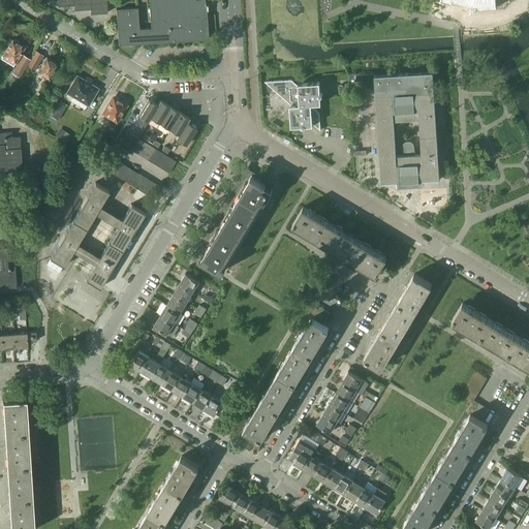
[(56,0),(57,6),(73,5),(73,9),(90,8),(90,13),(106,12),(105,0),(56,0)]
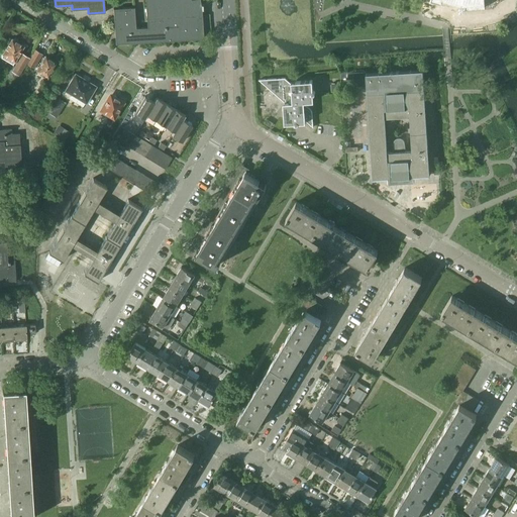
[(134,7),(113,8),(114,21),(117,21),(118,43),(203,37),(200,0),(147,0),(149,17),(146,17),(147,27),(135,27),(134,7)]
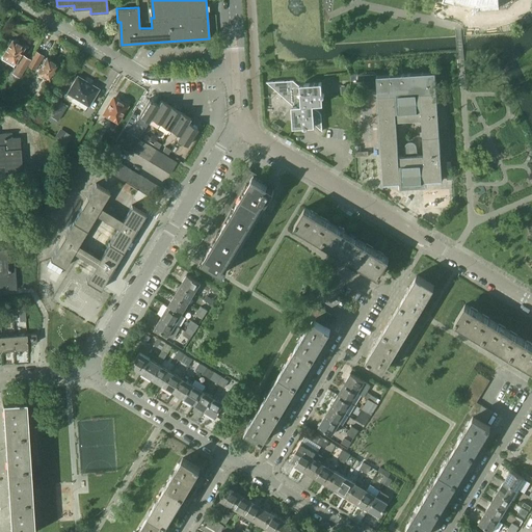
[(442,0),(442,2),(475,9),(508,7),(515,0),(442,0)]
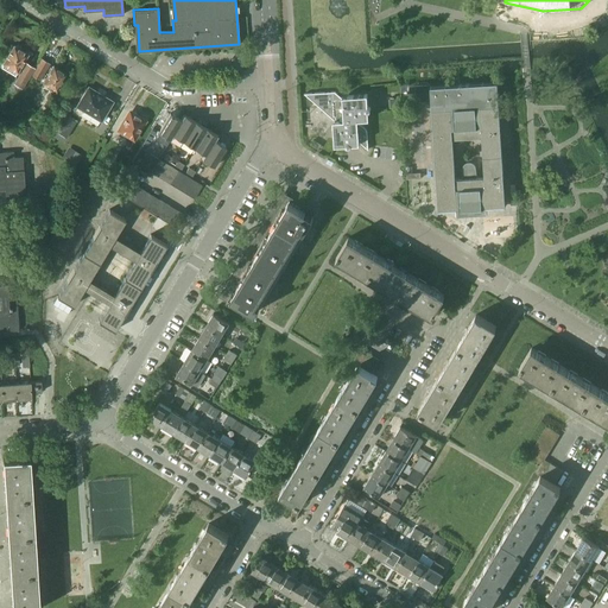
[(2,63),(1,65),(14,74),(17,71),(19,74),(14,82),(21,87),(33,68),(26,63),(24,65),(21,63),(27,54),(21,49),(20,46),(17,44),(13,45),(12,45),(1,63),(2,63)]
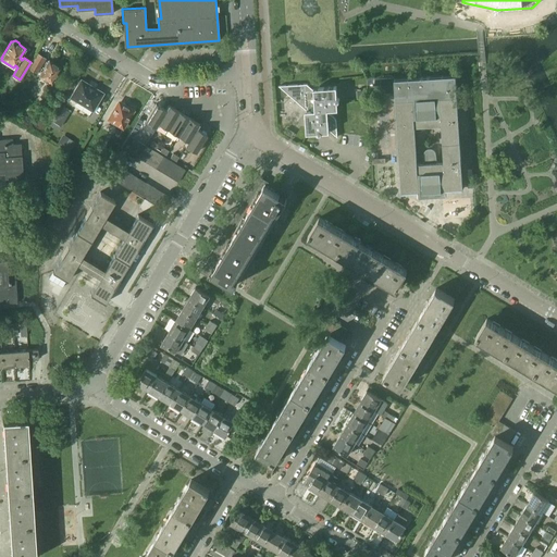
[(35,73),(44,58),(36,53),(27,67),(35,73)]
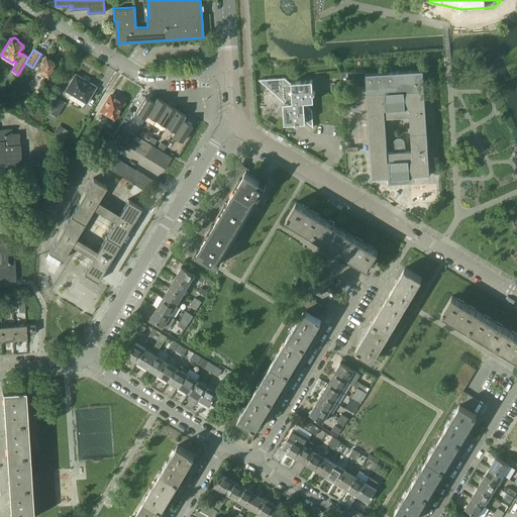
[(46,77),(48,75),(50,77),(53,73),(50,72),(56,63),(44,57),(36,71),(46,77)]
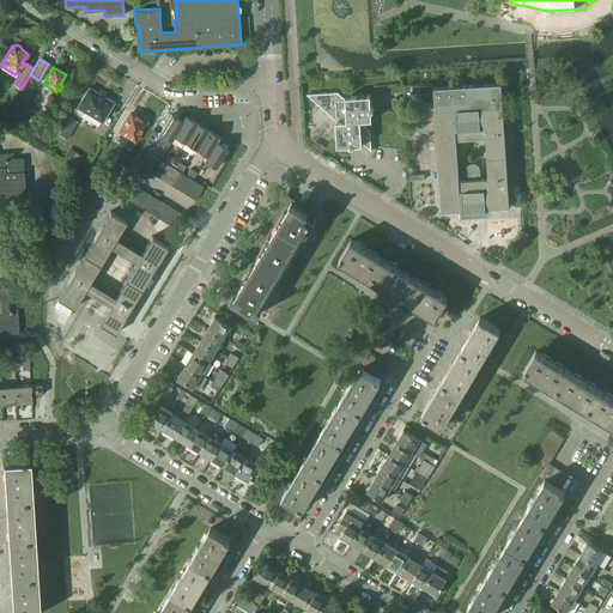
[(461,211),(461,210),(490,208),(509,207),(502,83),(434,87),(442,212),(461,211)]
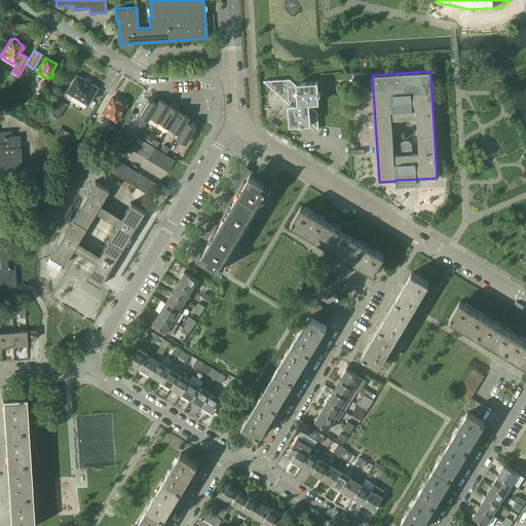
[(87,104),(97,87),(88,83),(89,82),(84,79),(83,80),(76,75),(66,91),(87,104)]
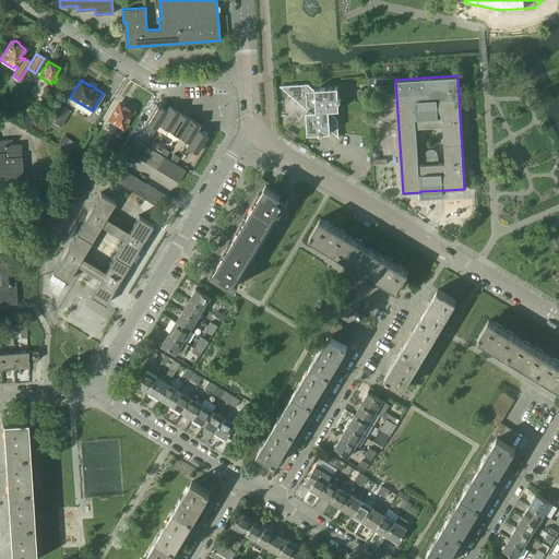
[(337,86),(317,88),(314,91),(308,84),(280,86),(308,111),(306,114),(308,134),(328,132),(330,130),(339,138),(337,121),(336,120),(336,119),(335,118),(335,117),(334,116),(333,115),(332,115),(331,115),(329,115),(329,110),(336,109),(339,107),(337,86)]
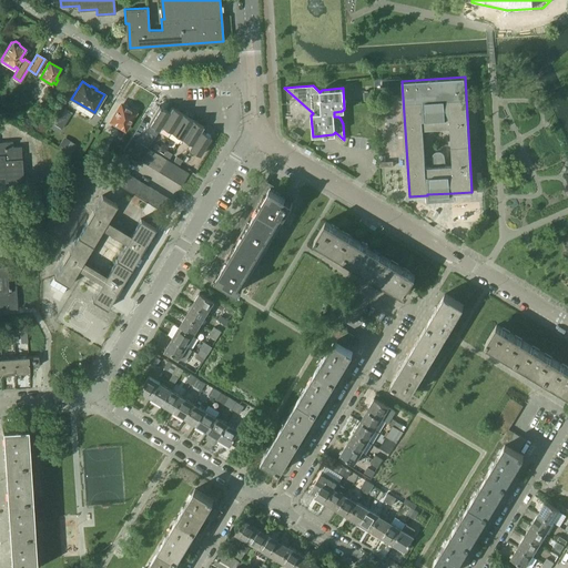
[(151,117),(158,107),(153,103),(146,113),(151,117)]
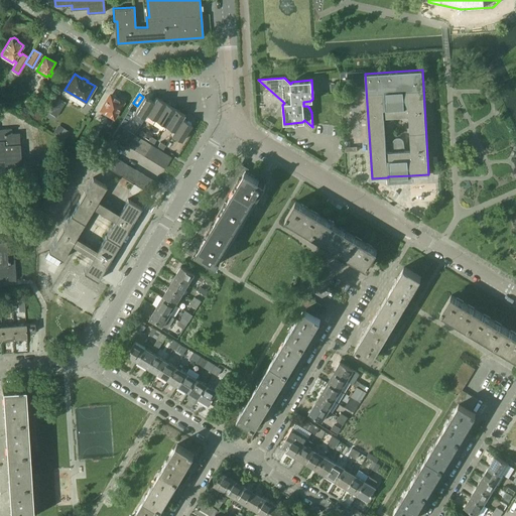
[(122,103),(112,97),(110,96),(101,110),(113,118),(122,103)]
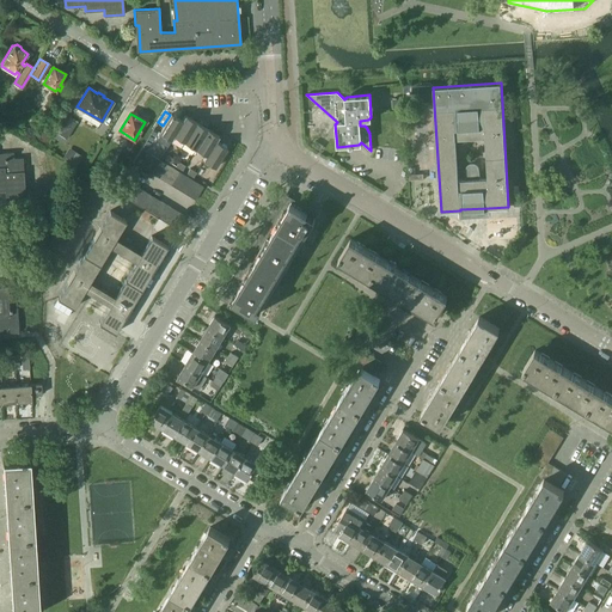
[(182,120),(171,114),(159,133),(171,141),(173,135),(182,121),(182,120)]
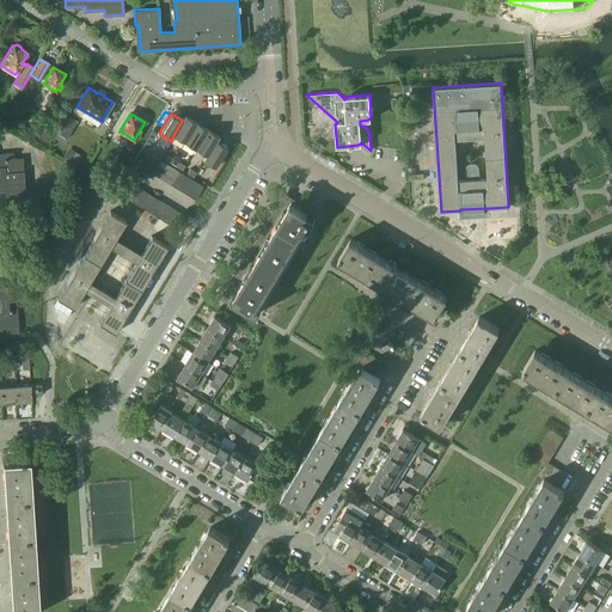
[(66,139),(75,123),(63,115),(54,130),(54,132),(51,135),(62,142),(65,138),(66,139)]
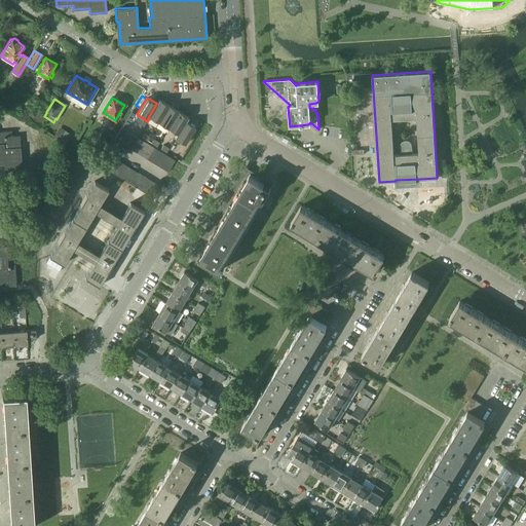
[(168,105),(159,100),(158,99),(156,103),(156,104),(149,116),(158,122),(168,105)]
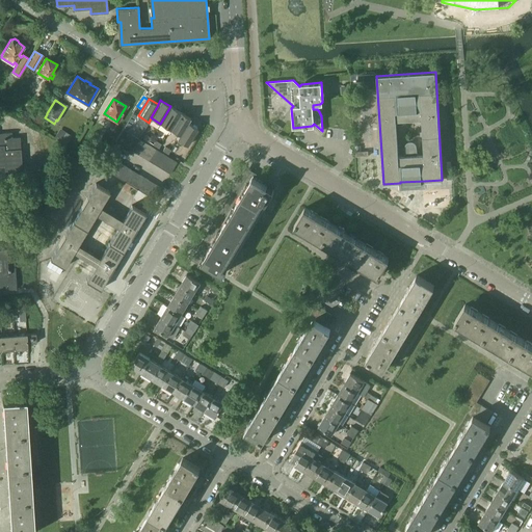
[(180,112),(170,106),(160,124),(169,129),(180,112)]
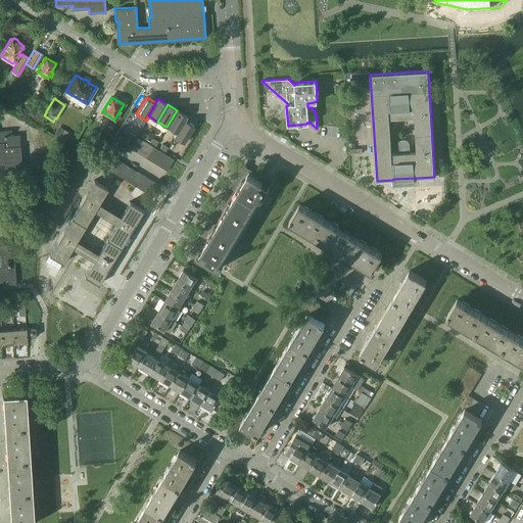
[(187,116),(177,110),(167,127),(176,133),(177,133),(184,121),(185,121),(187,116)]
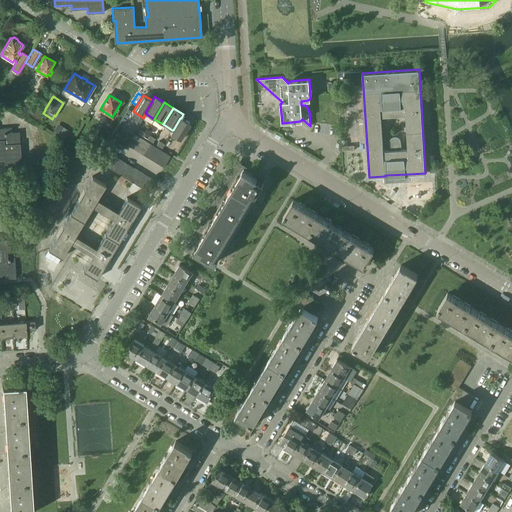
[(190,124),(181,118),(180,118),(173,130),(172,130),(170,134),(180,140),(190,124)]
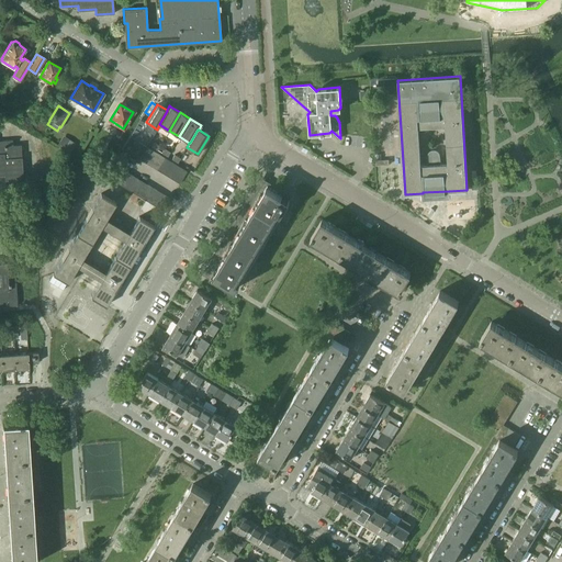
[(130,136),(122,148),(128,153),(135,139),(134,139),(130,136)]
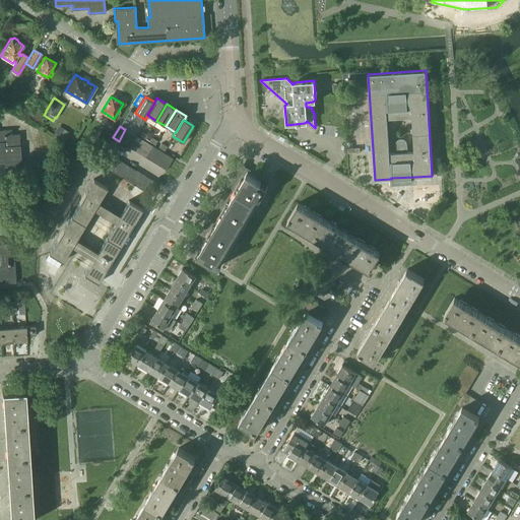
[(125,129),(119,141),(124,144),(131,133),(129,132),(125,129)]
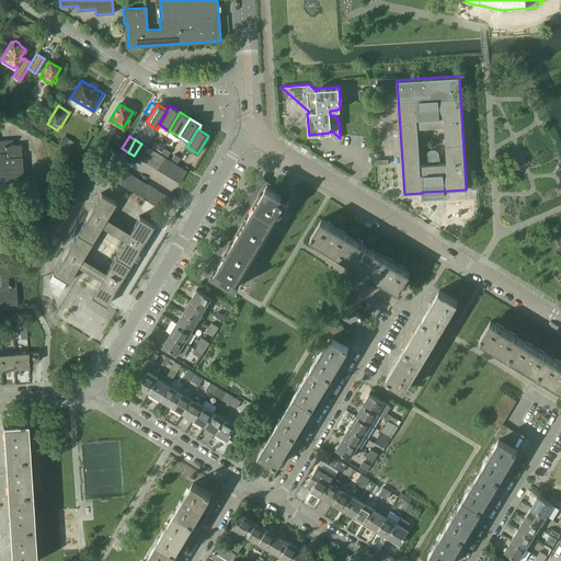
[(0,174),(4,175),(4,180),(23,179),(21,145),(20,145),(20,147),(12,147),(12,140),(0,140),(0,174)]
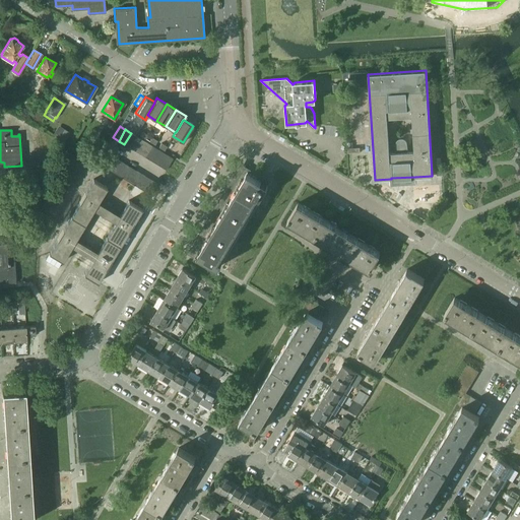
[(55,135),(62,140),(65,135),(59,130),(55,135)]
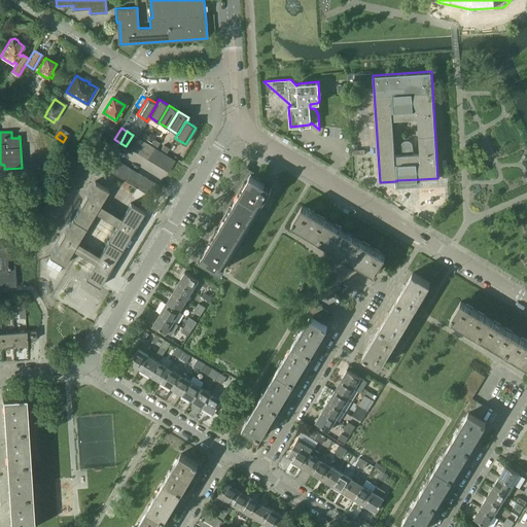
[(133,135),(126,146),(131,149),(138,138),(137,137),(133,135)]
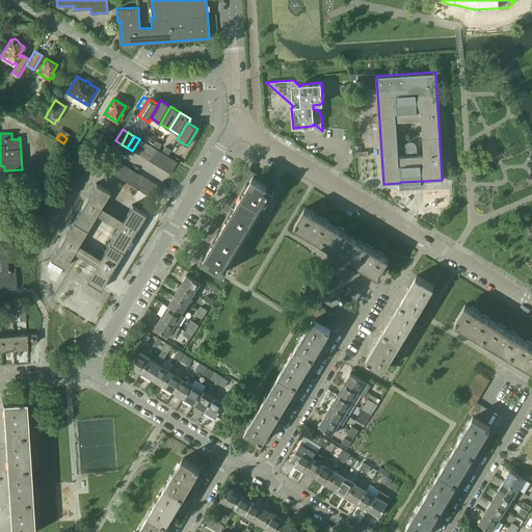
[(139,139),(132,151),(137,154),(144,142),(139,139)]
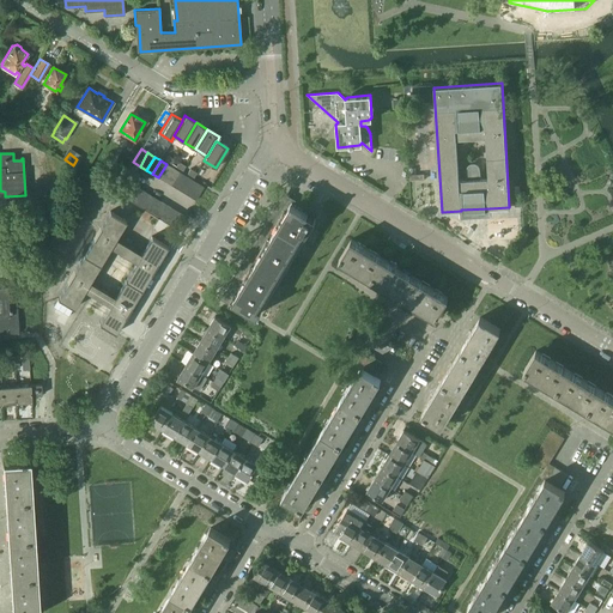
[(167,164),(158,177),(164,181),(173,168),(167,164)]
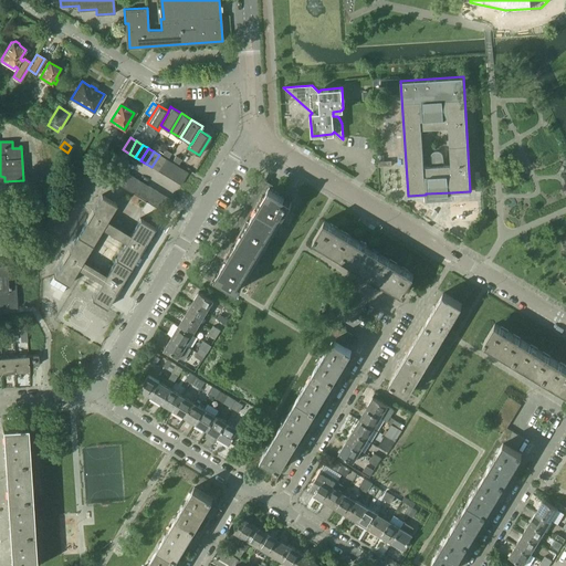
[(159,155),(152,167),(157,170),(165,158),(159,155)]
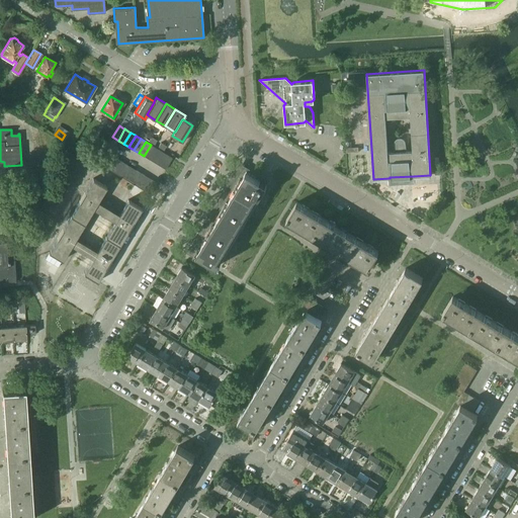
[(151,145),(144,156),(149,159),(156,148),(151,145)]
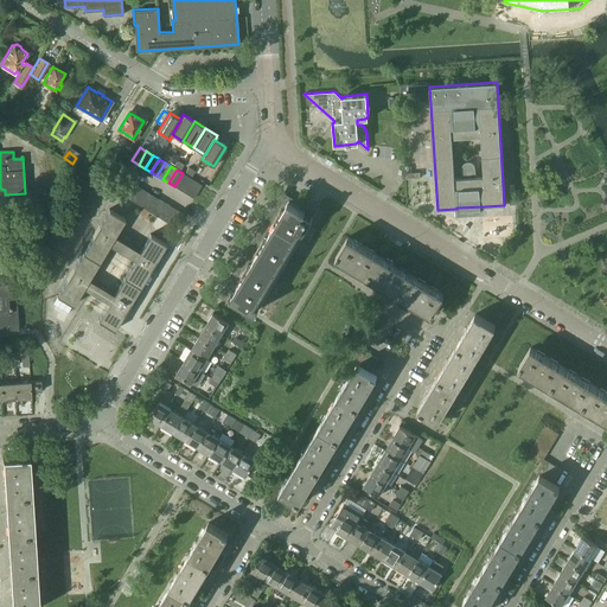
[(183,173),(174,186),(180,190),(189,177),(183,173)]
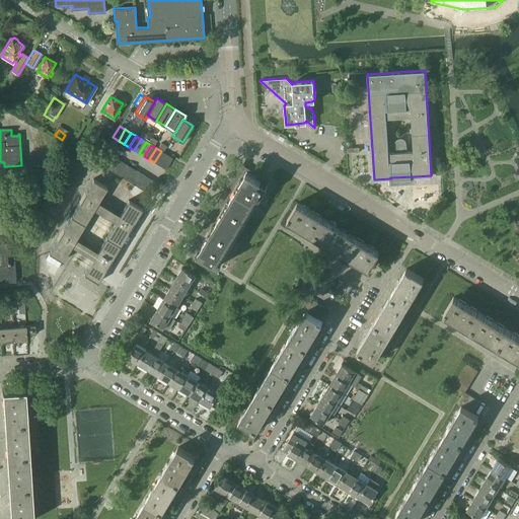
[(110,155),(104,151),(97,162),(103,166),(110,155)]
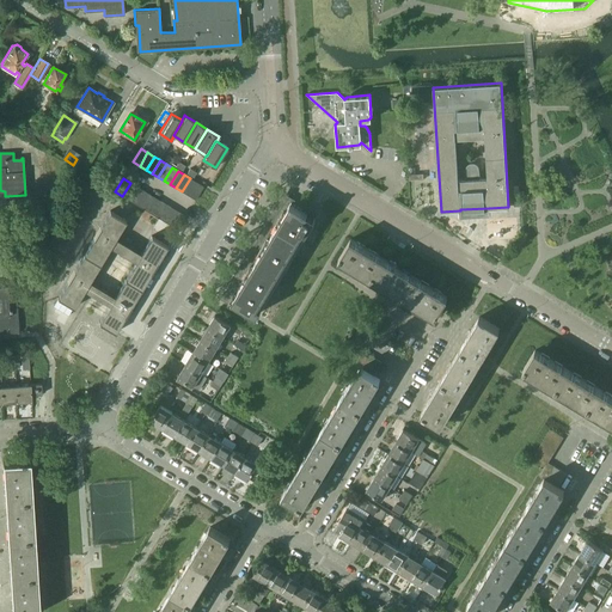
[(190,178),(182,191),(188,195),(196,182),(190,178)]
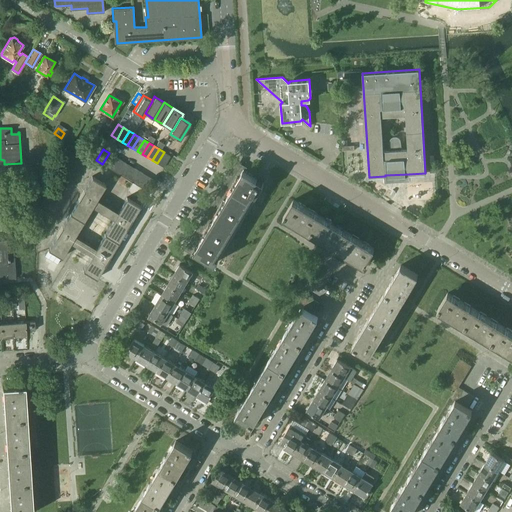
[(164,152),(157,163),(163,167),(170,156),(164,152)]
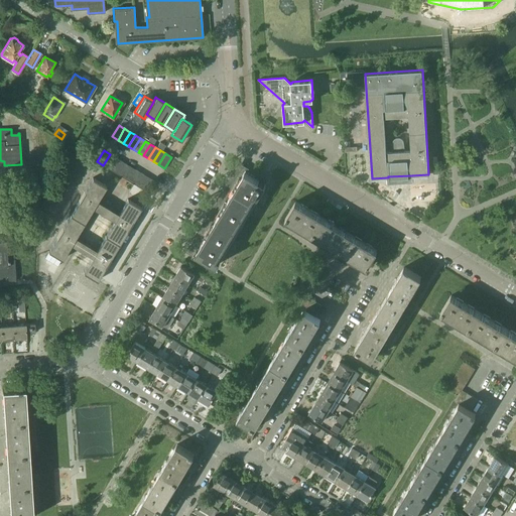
[(115,157),(110,154),(103,165),(108,168),(115,157)]
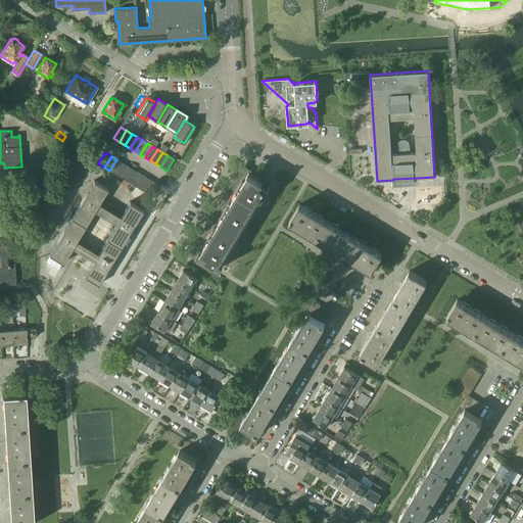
[(121,162),(116,159),(109,171),(114,174),(121,162)]
